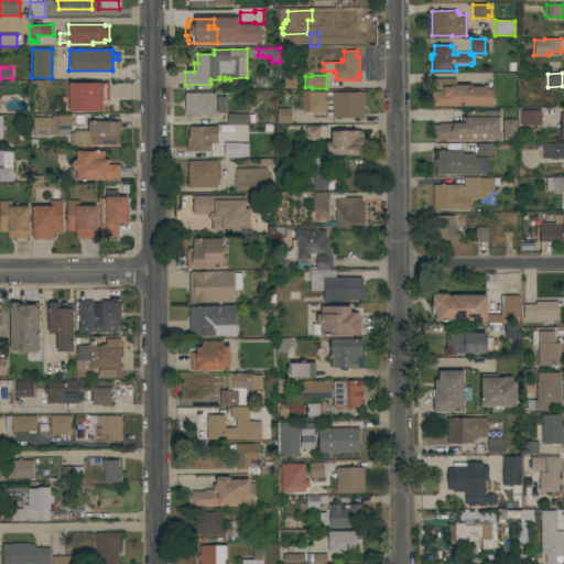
[(492,106),(432,107),(431,78),(456,78),(456,85),(473,85),(473,87),(485,87),(485,88),(492,88),(492,106)]
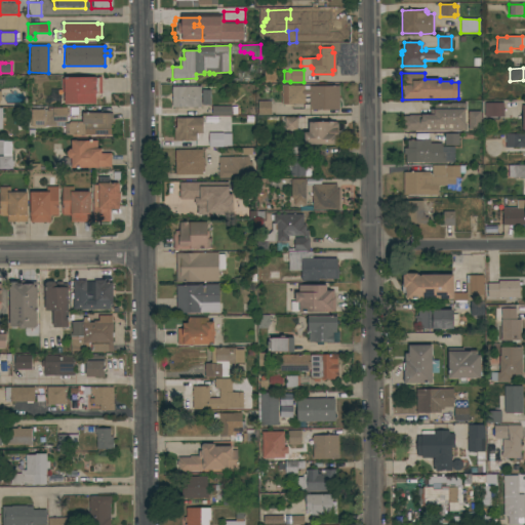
[(64,92),(62,92),(62,79),(64,79),(64,77),(102,77),(102,93),(95,93),(95,94),(94,94),(94,104),(64,104),(64,92)]
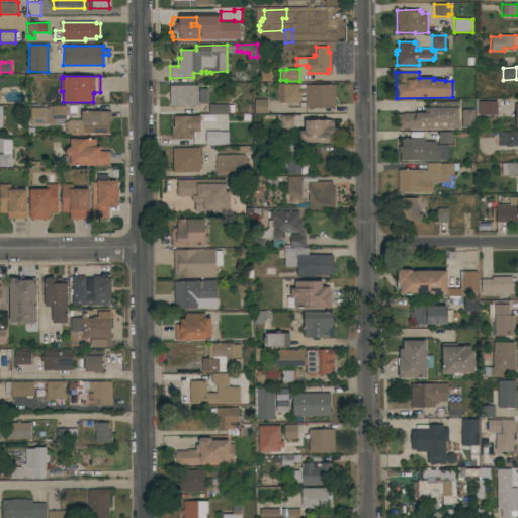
[(335,108),(305,108),(305,106),(299,106),(299,103),(305,103),(305,100),(300,100),(300,102),(288,102),(288,103),(278,104),(277,84),(299,84),(300,85),(305,84),(305,85),(334,85),(335,108)]
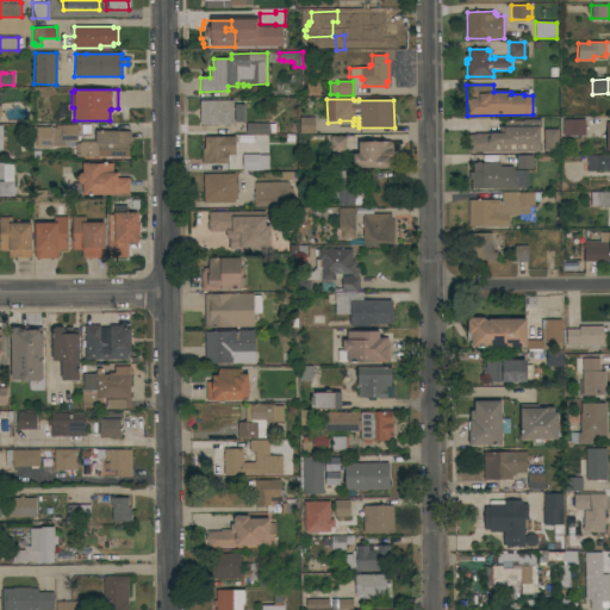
[(232,100),(234,124),(224,124),(224,126),(216,126),(216,125),(200,125),(199,101),(232,100)]
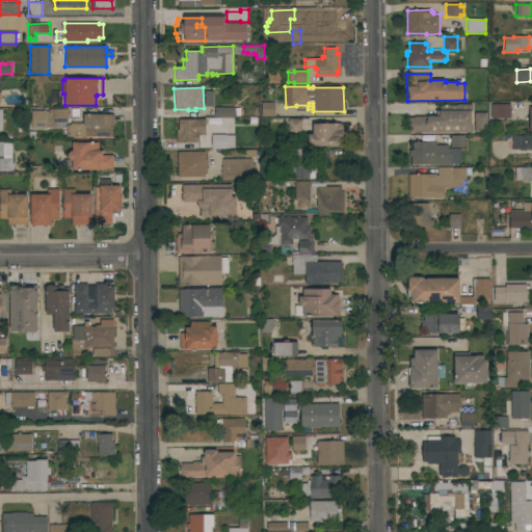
[(274,116),(262,116),(261,102),(274,102),(274,116)]
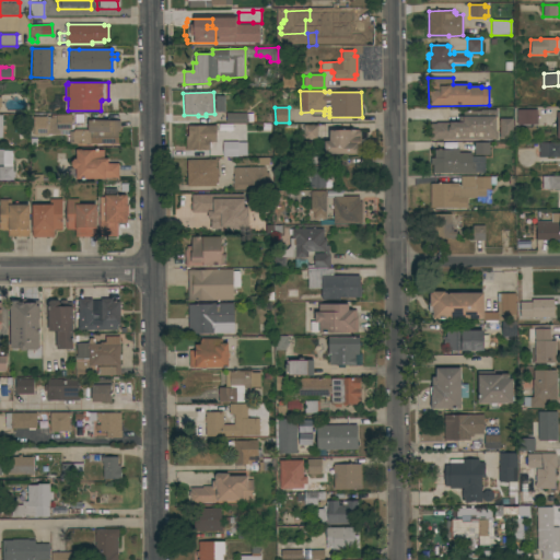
[(430,139),(429,124),(436,124),(436,123),(458,123),(458,117),(463,117),(463,111),(480,111),(480,109),(497,109),(497,117),(498,117),(498,131),(497,131),(497,139),(430,139)]
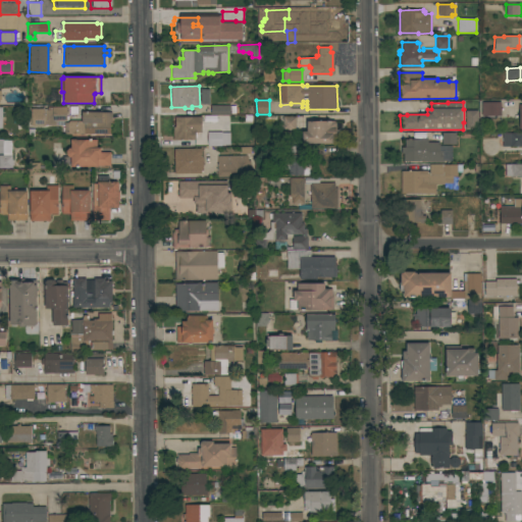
[(501,102),(501,116),(481,116),(481,102),(501,102)]
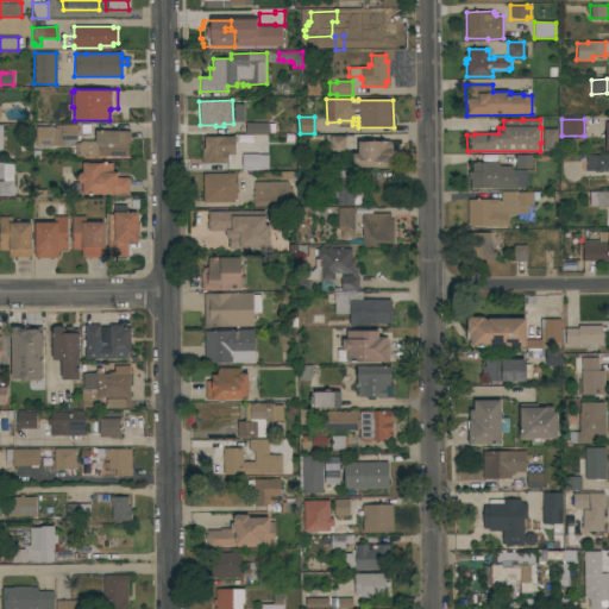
[(268,123),(268,133),(245,135),(245,124),(268,123)]
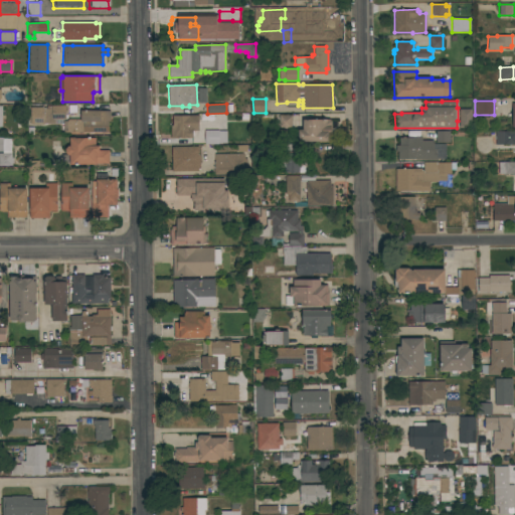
[(65,106),(65,120),(54,120),(54,123),(43,124),(43,125),(30,125),(30,108),(43,107),(43,109),(51,108),(51,106),(65,106)]
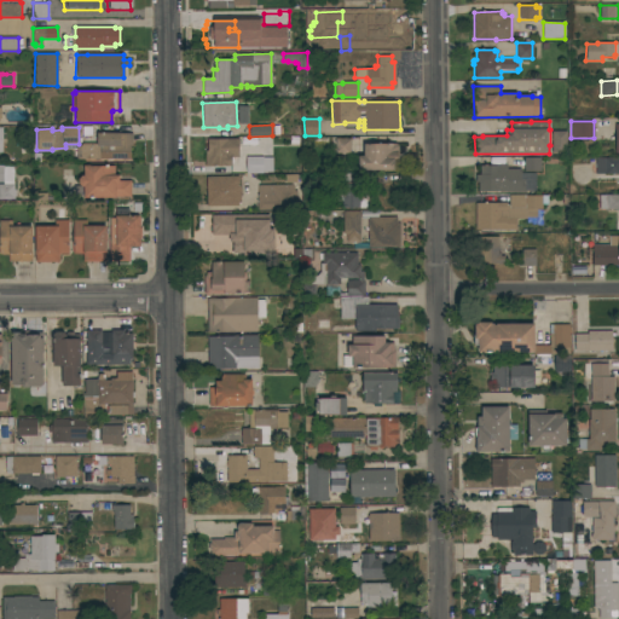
[(566,154),(551,154),(551,131),(566,131),(566,154)]
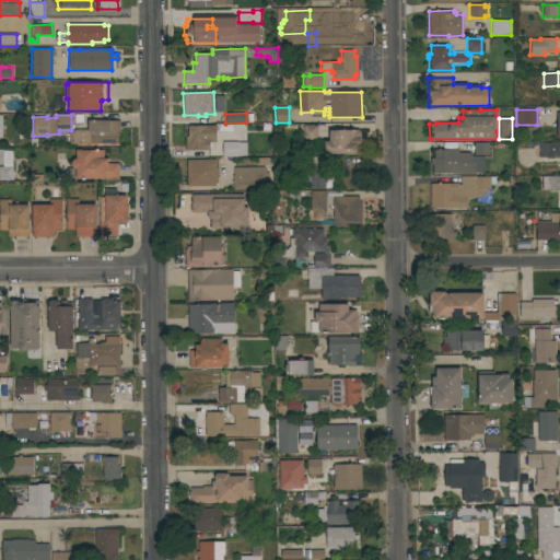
[(70,131),(72,131),(72,130),(88,130),(88,120),(119,120),(119,131),(118,131),(118,144),(69,143),(70,131)]
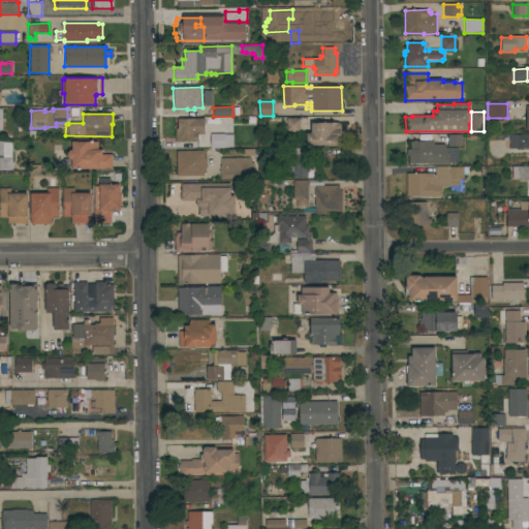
[(217,118),(217,126),(226,126),(226,136),(229,136),(229,144),(224,144),(224,148),(210,148),(210,132),(204,132),(204,134),(199,134),(199,137),(197,137),(197,142),(176,143),(176,129),(178,129),(177,119),(204,119),(204,118),(217,118)]
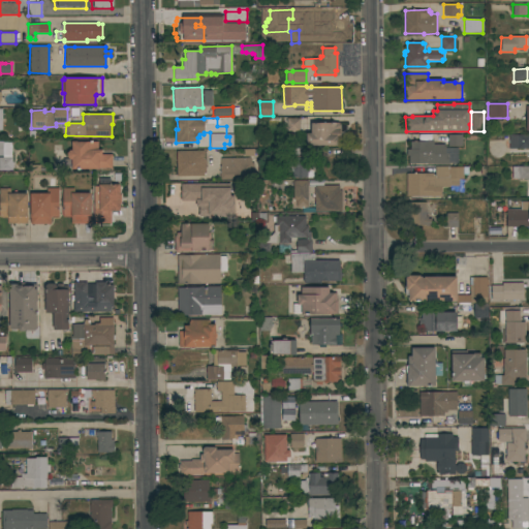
[(299,118),(299,131),(286,131),(286,125),(282,125),(282,119),(287,119),(287,118),(299,118)]
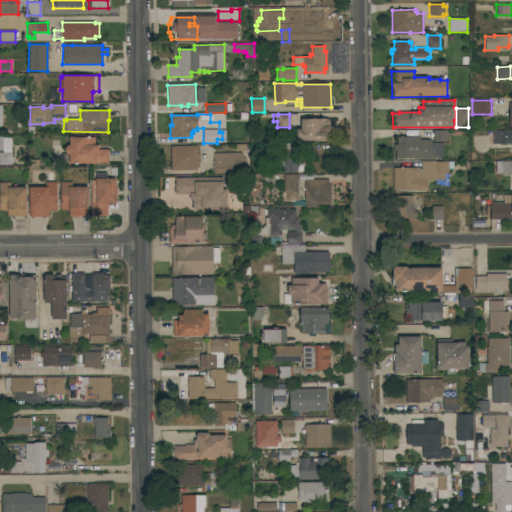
[(329,126),(329,133),(328,133),(328,140),(296,141),(296,129),(301,129),(300,119),(327,119),(329,121),(329,126)]
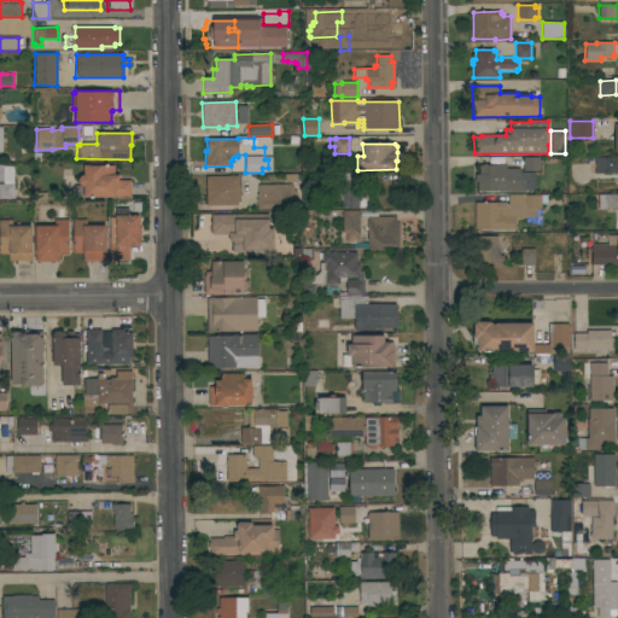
[(540,157),(540,172),(523,172),(523,157),(540,157)]
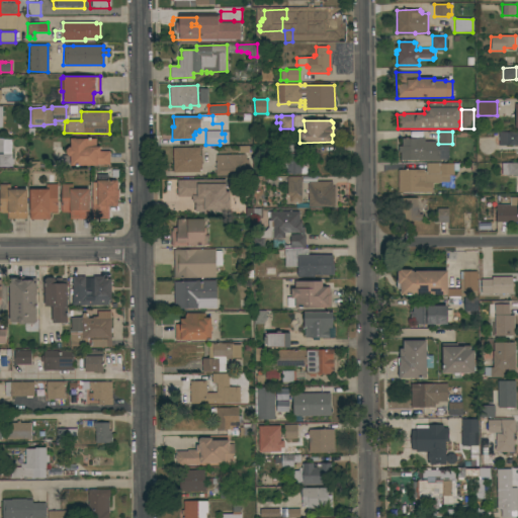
[(517,146),(498,146),(498,132),(517,132),(517,146)]
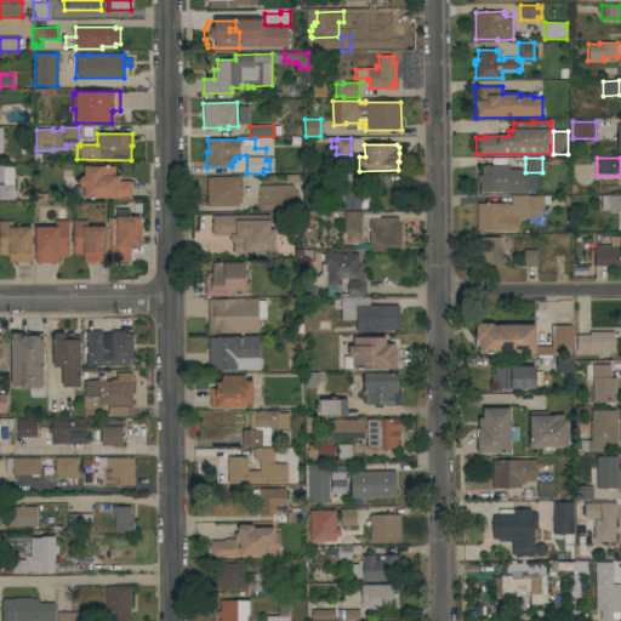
[(0,166),(4,166),(4,167),(13,166),(13,191),(16,191),(16,197),(13,197),(13,200),(0,200),(0,166)]
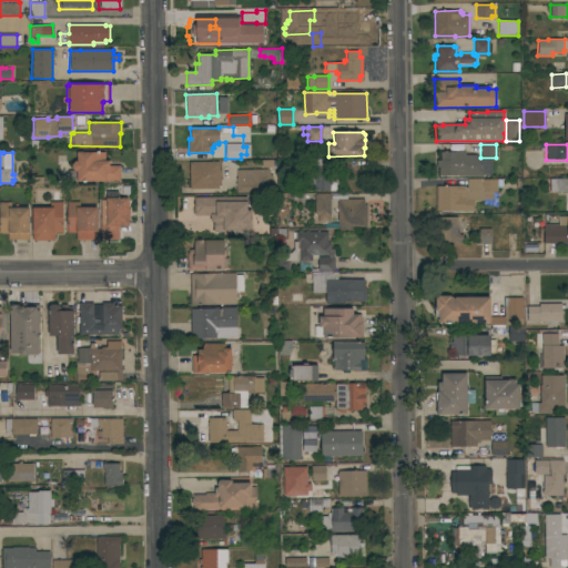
[(77,171),(75,171),(72,169),(71,164),(74,161),(77,161),(77,152),(104,152),(104,161),(109,161),(109,165),(120,165),(120,181),(105,181),(77,181),(77,171)]
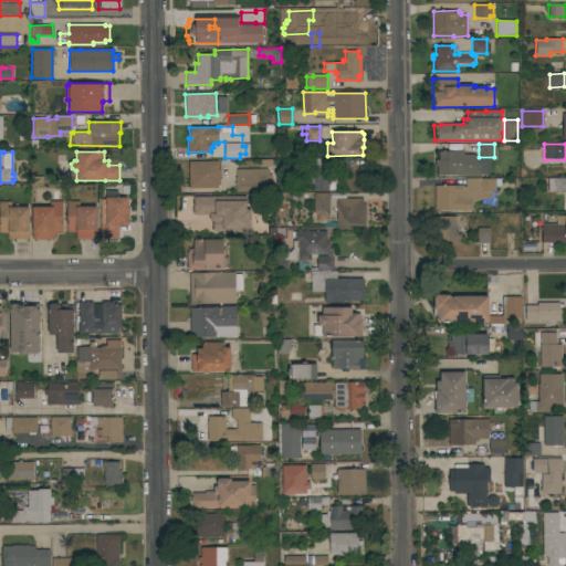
[(463,152),(463,155),(477,155),(477,164),(480,164),(480,176),(456,176),(456,175),(438,175),(437,166),(435,166),(435,160),(439,160),(439,152),(463,152)]
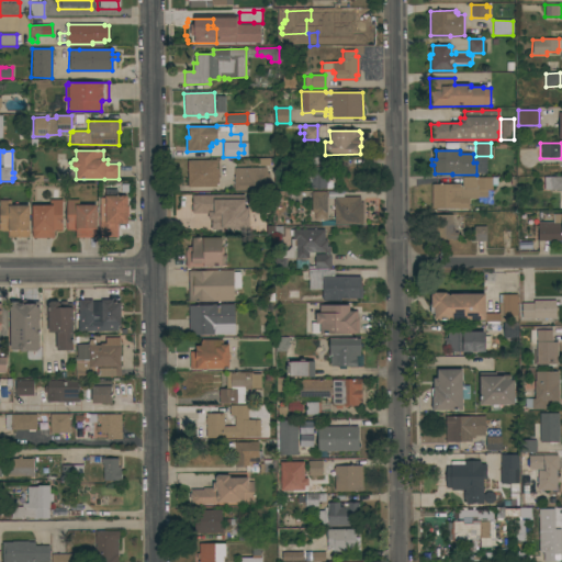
[(311,182),(304,182),(304,171),(311,171),(311,168),(311,157),(325,157),(325,178),(336,177),(336,189),(311,189),(311,182)]
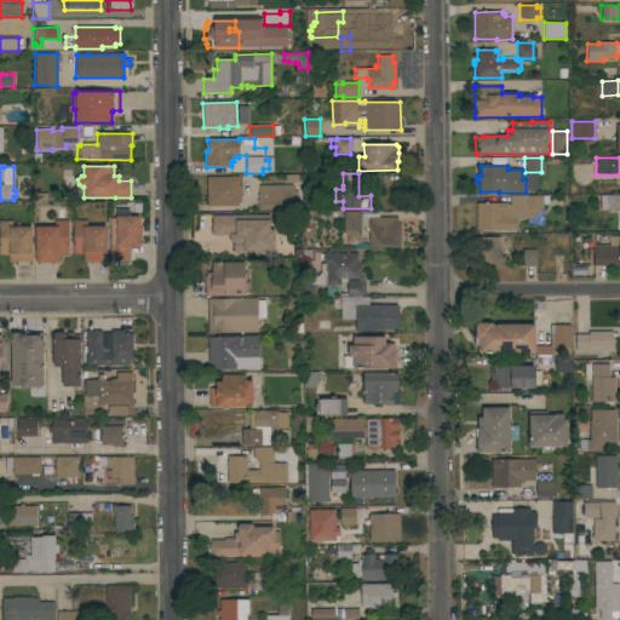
[(239,187),(240,187),(241,204),(239,204),(239,206),(207,206),(206,177),(239,177),(239,187)]
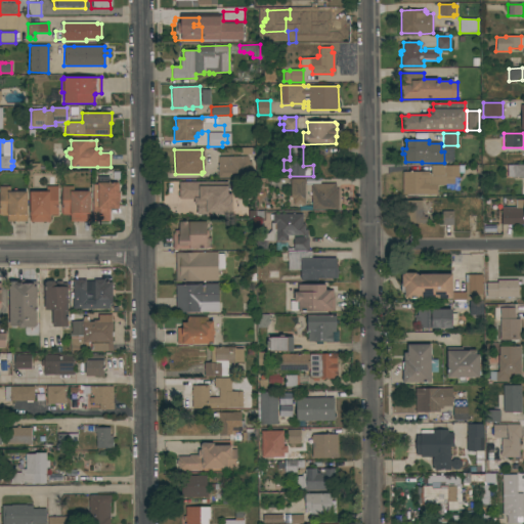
[(247,157),(248,162),(250,162),(250,169),(249,169),(249,177),(218,177),(217,165),(218,165),(218,157),(247,157)]
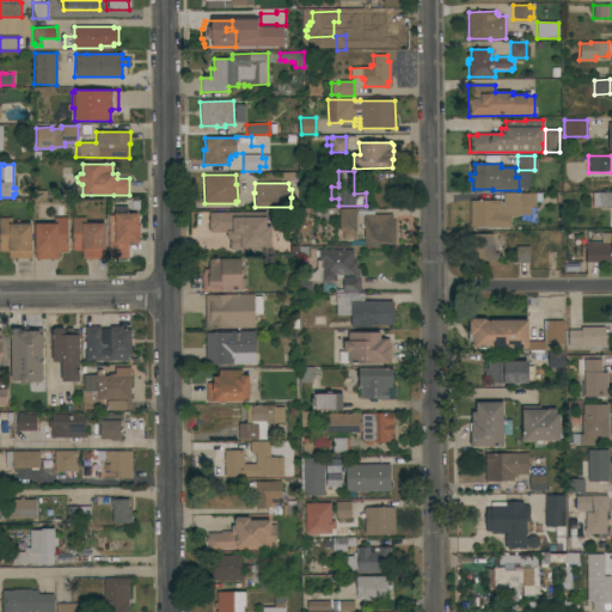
[(611,207),(593,207),(593,191),(611,191),(611,207)]
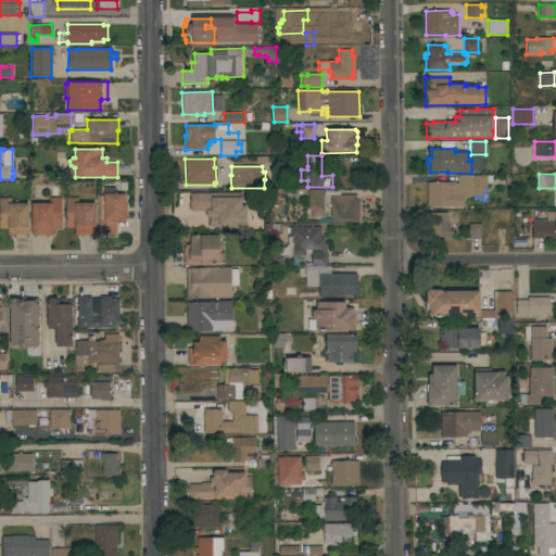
[(427,182),(455,182),(455,186),(456,185),(456,176),(491,176),(491,182),(487,182),(487,188),(472,188),(472,197),(464,197),(464,206),(427,206),(427,182)]
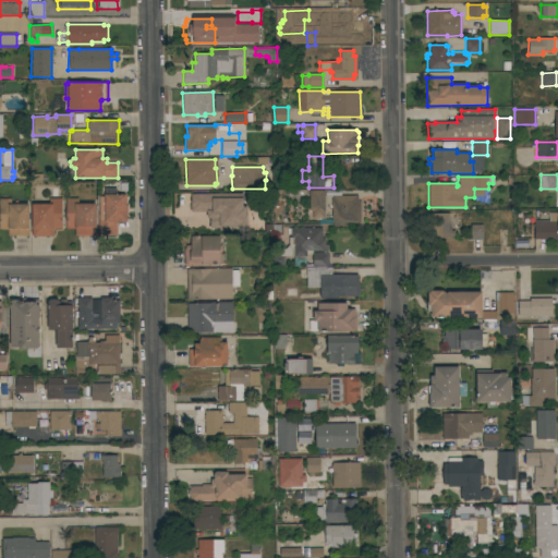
[(324,191),(324,218),(312,218),(312,210),(310,210),(310,191),(324,191)]
